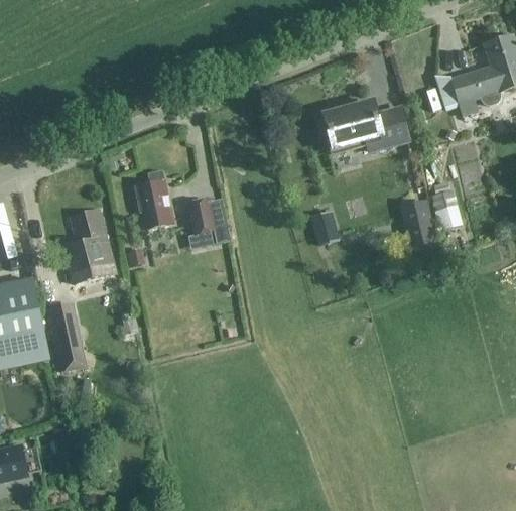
[(499,96),(498,91),(515,85),(515,45),(512,34),(483,43),(490,67),(450,79),(459,104),(480,97),(482,101),(485,104),(488,104),(496,102),(498,100),(499,96)]
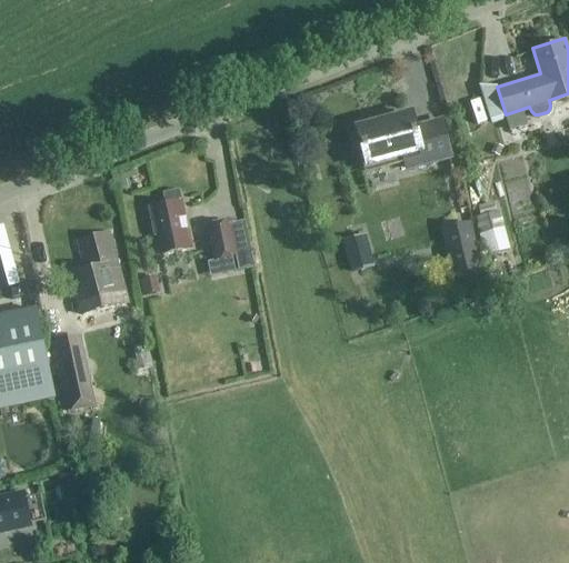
[(408,167),(449,154),(440,119),(415,127),(410,112),(392,118),(390,112),(347,124),(353,148),(362,146),(368,163),(405,154),(408,167)]
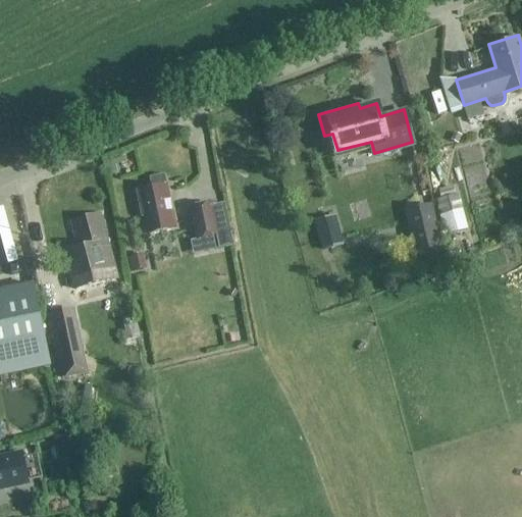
[(138,189),(144,215),(146,214),(150,231),(177,224),(167,182),(138,189)]
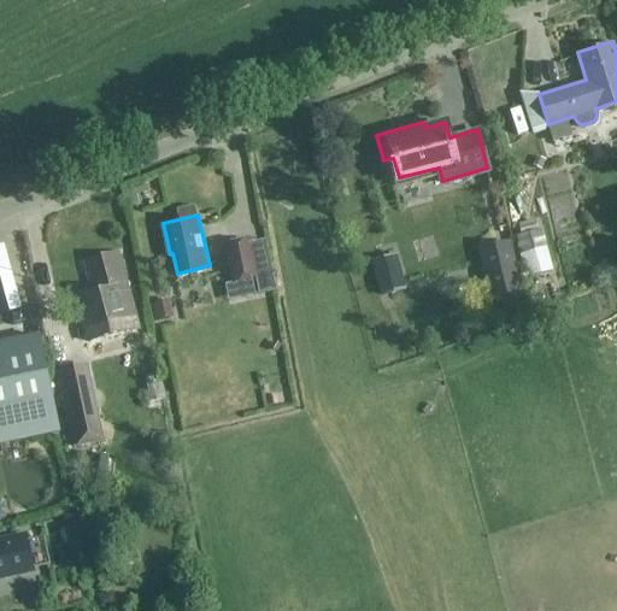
[(223,242),(231,281),(258,275),(251,236),(223,242)]
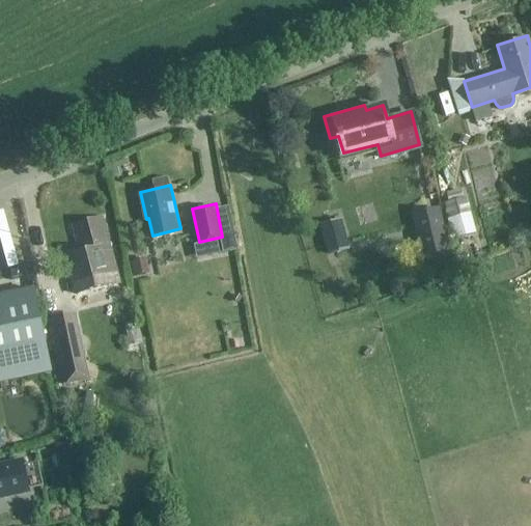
[(412,212),(422,255),(445,250),(435,205),(412,212)]
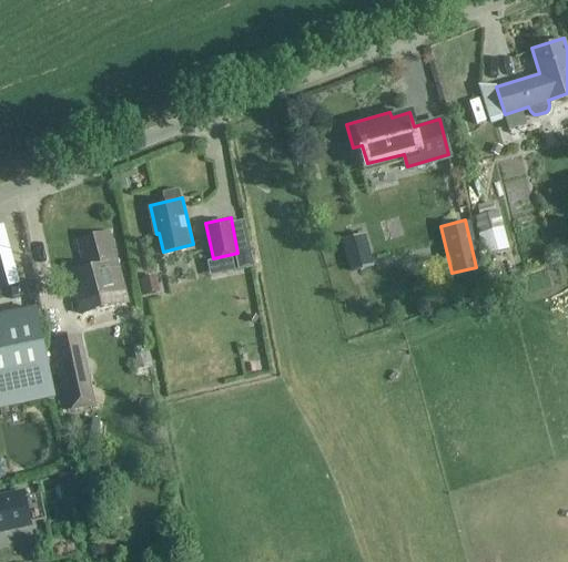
[(84,267),(71,271),(82,312),(128,299),(109,230),(77,237),(84,267)]
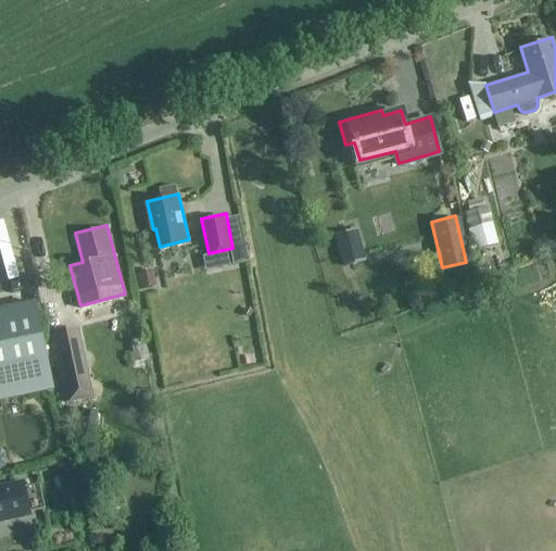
[(335,233),(344,264),(366,258),(356,226),(337,232),(335,233)]
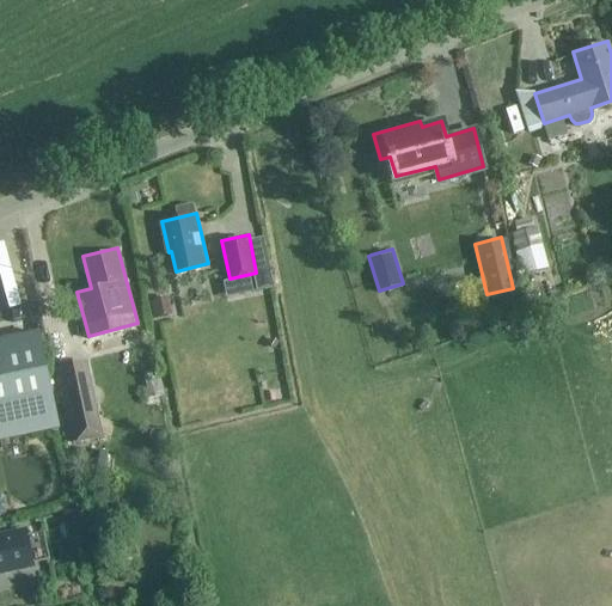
[(194,280),(176,285),(182,301),(199,297),(194,280)]
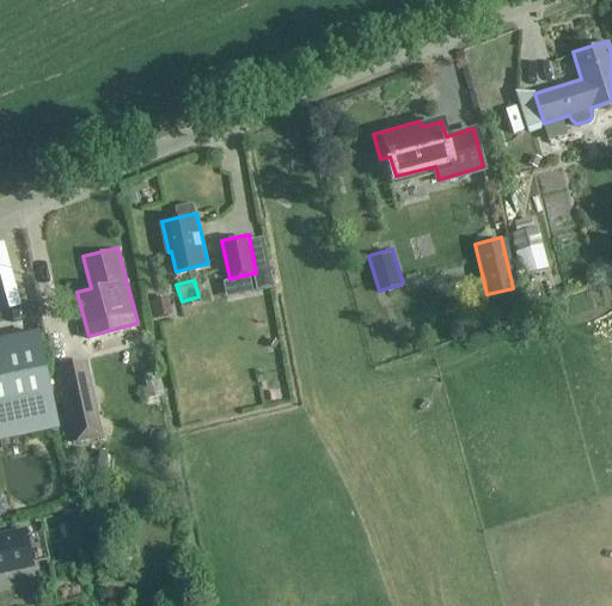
[(40,332),(0,341),(0,439),(60,426),(40,332)]
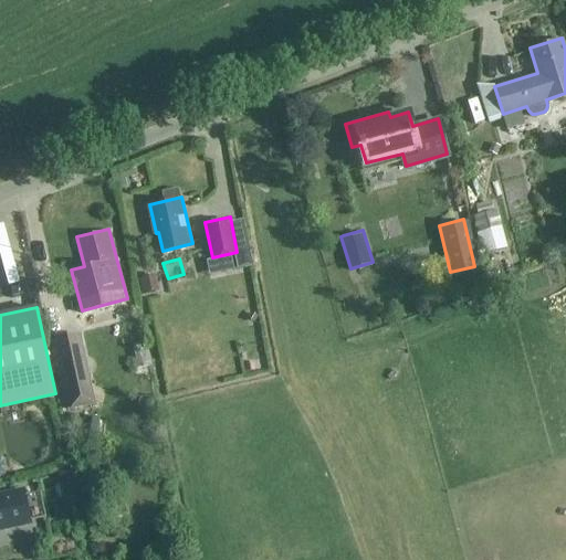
[(90,383),(80,331),(52,337),(62,389),(90,383)]
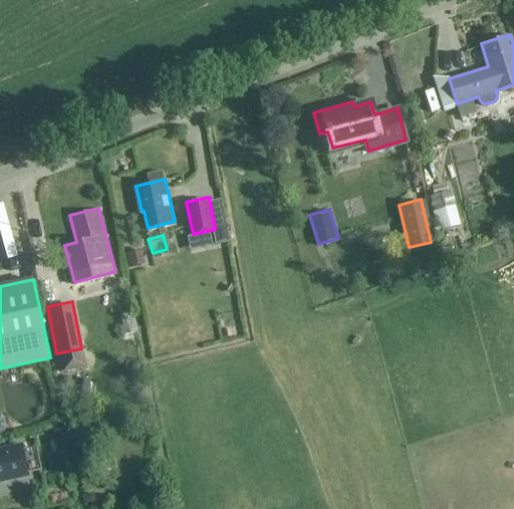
[(0,481),(29,475),(21,441),(0,445),(0,481)]
